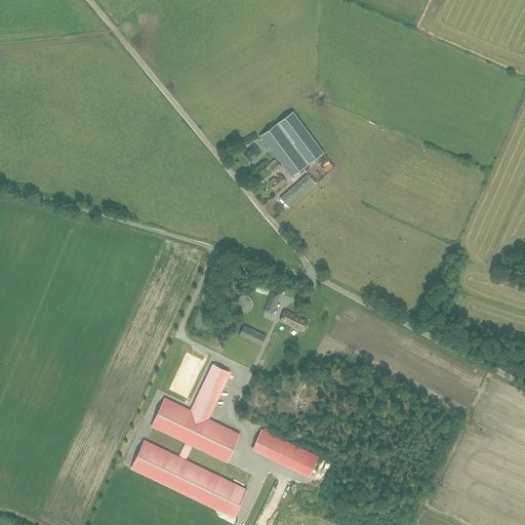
[(293,111),(260,136),(271,150),(276,157),(291,177),(324,153),(309,132),(293,111)]
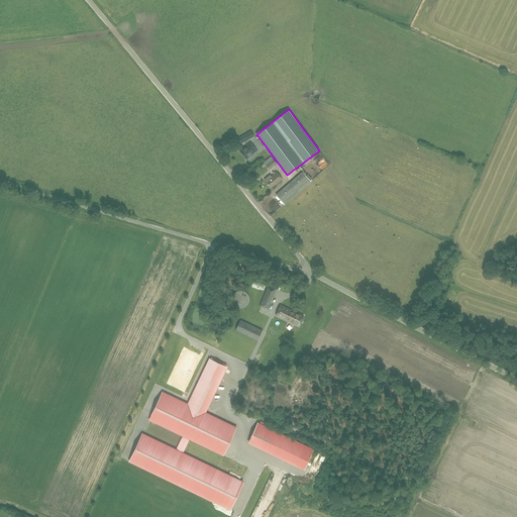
[(253,135),(251,131),(238,138),(241,143),(246,140),(246,139),(253,135)]
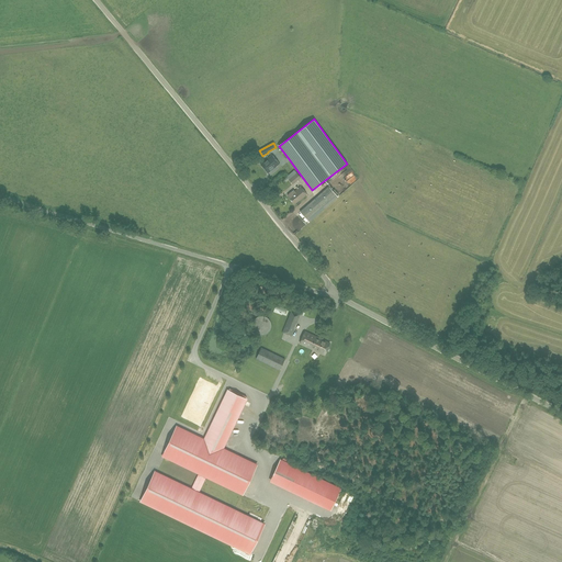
[(268,173),(279,164),(272,155),(260,165),(268,173)]
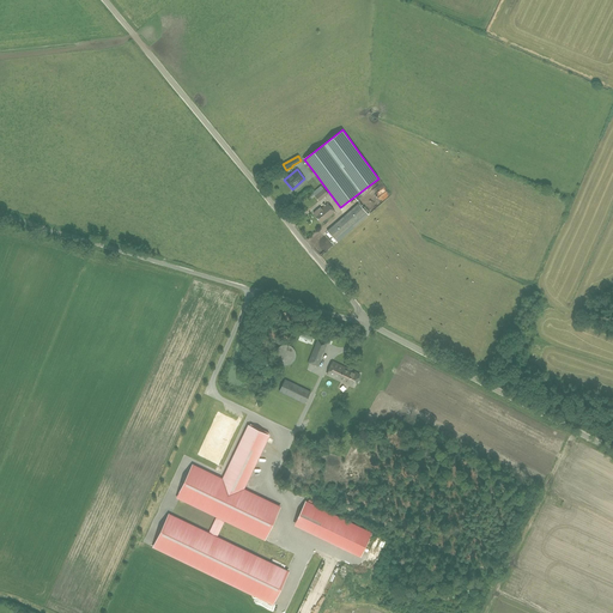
[(320,201),(327,198),(328,198),(331,196),(327,189),(316,195),(320,201)]
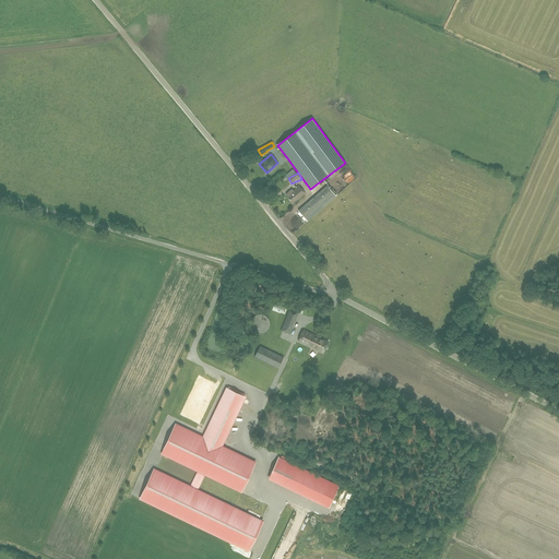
[(306,193),(299,186),(293,191),(290,190),(286,194),(287,195),(286,197),(293,203),(306,193)]
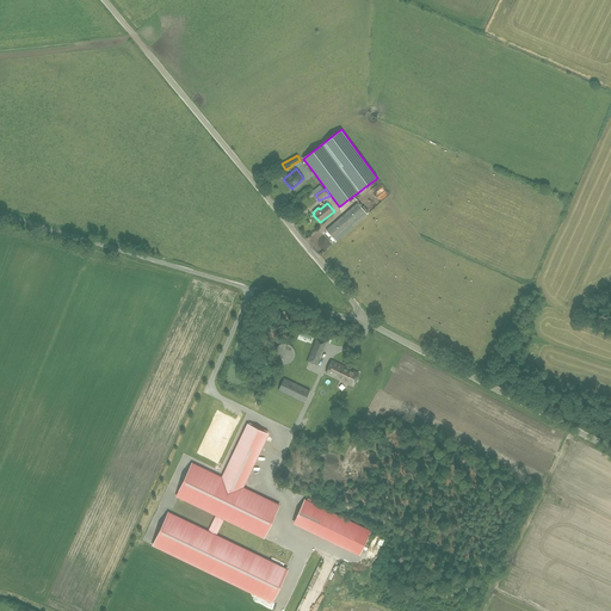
[(357,203),(326,230),(334,239),(335,241),(368,214),(365,211),(357,203)]
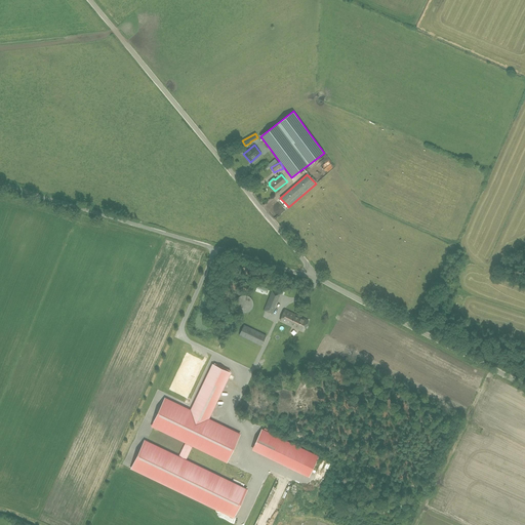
[(277,303),(280,293),(272,290),(264,311),(272,314),(274,309),(273,308),(276,301),(277,303)]
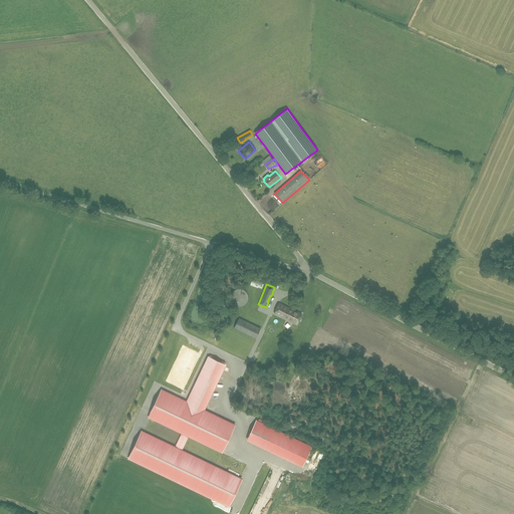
[(297,324),(301,314),(279,303),(274,313),(297,324)]
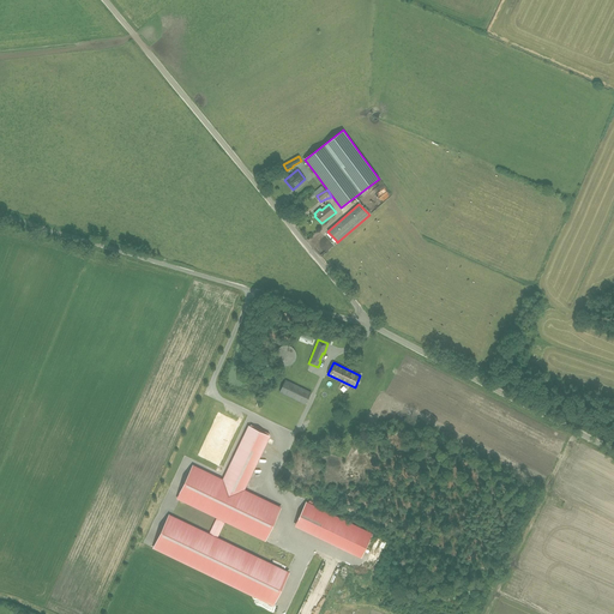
[(306,404),(311,392),(286,379),(280,392),(306,404)]
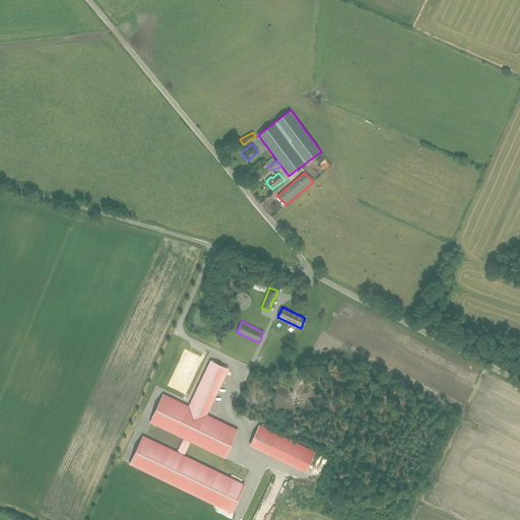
[(191,442),(223,457),(238,430),(206,414),(228,370),(210,362),(189,406),(164,394),(150,423),(184,438),(177,452),(143,437),(130,464),(231,512),(244,484),(184,456),(191,442)]
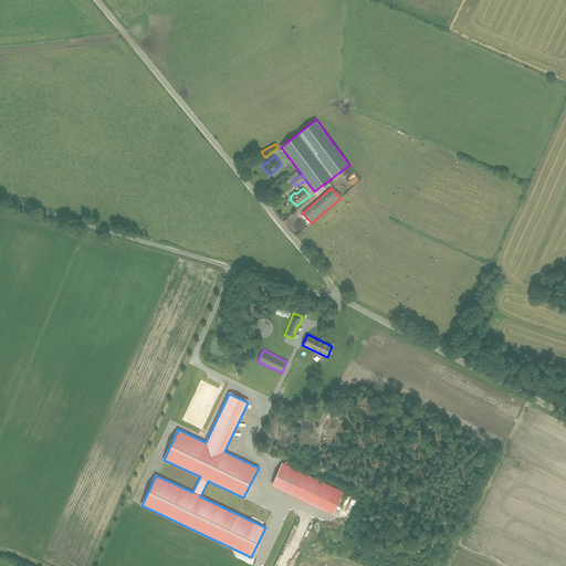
[(274,481),(334,510),(343,492),(283,463),(274,481)]
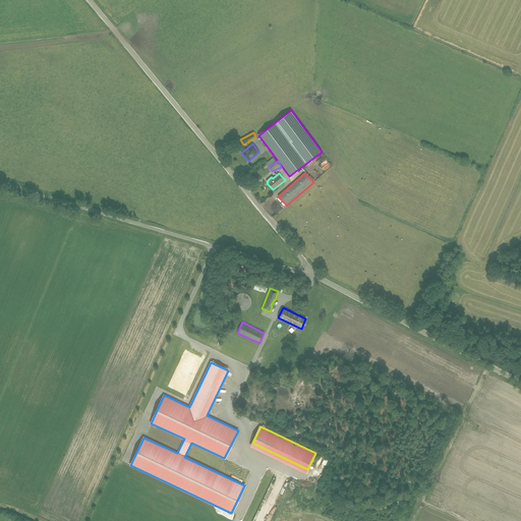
[(298,470),(288,475),(290,479),(300,474),(298,470)]
